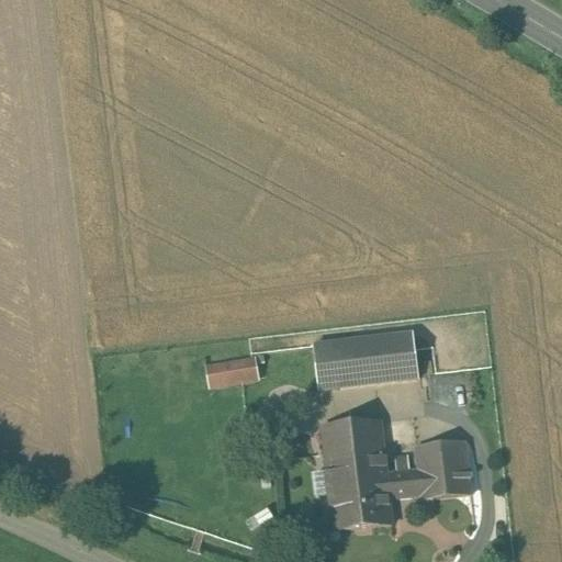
[(313,348),(317,392),(418,381),(413,337),(313,348)]
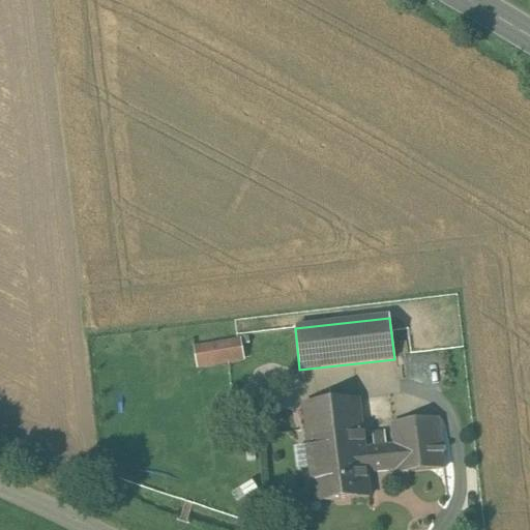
[(239,337),(195,347),(199,367),(243,357),(239,337)]
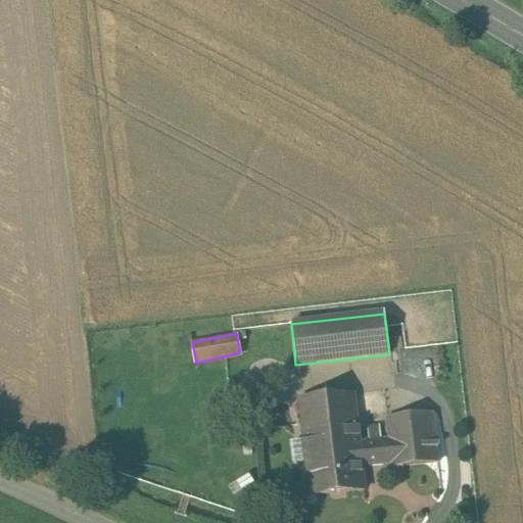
[(300,398),(304,431),(357,425),(352,392),(300,398)]
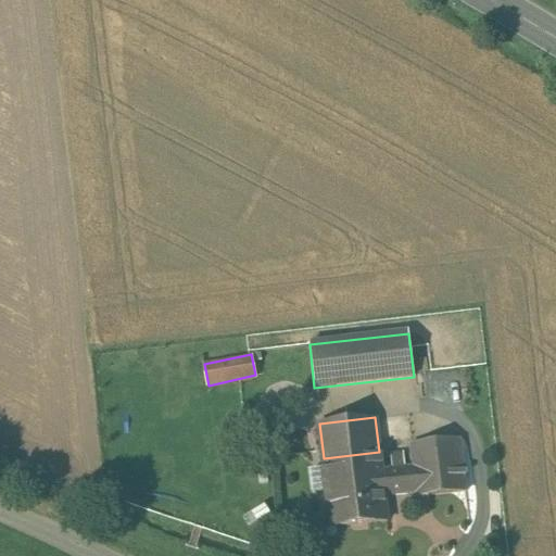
[(412,444),(414,464),(417,492),(418,496),(465,491),(459,439),(412,444)]
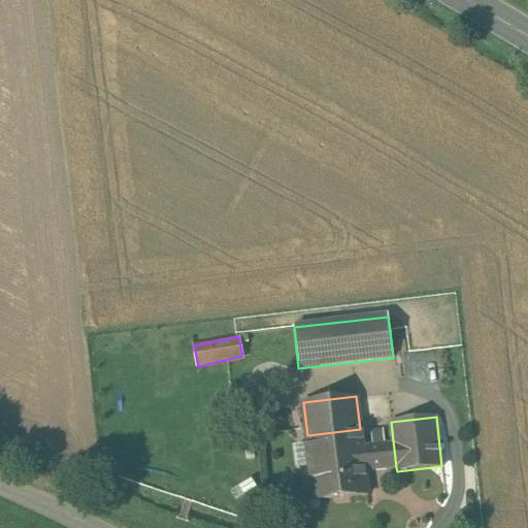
[(360,429),(307,435),(315,499),(367,492),(365,470),(361,442),(360,429)]
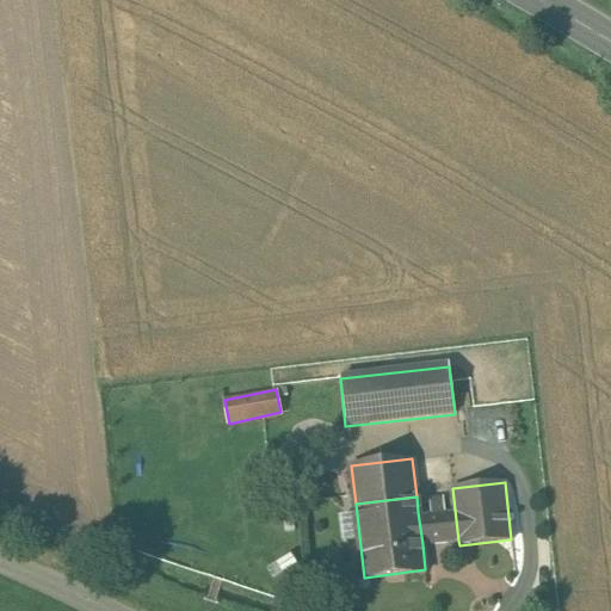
[(455,510),(418,512),(423,544),(458,541),(455,510)]
